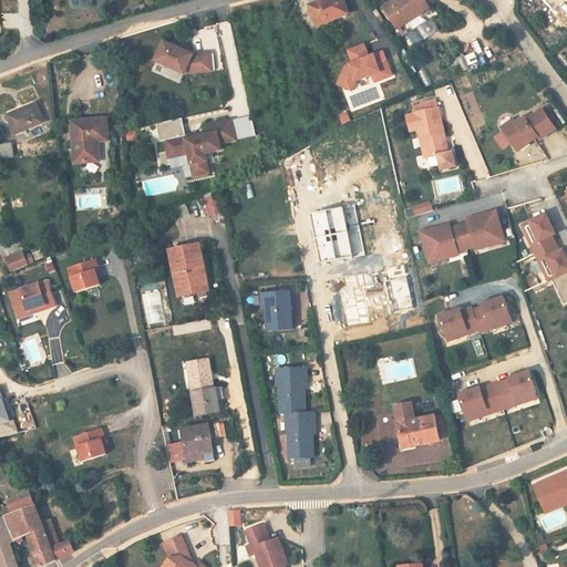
[(331,0),(306,9),(312,29),(343,17),(337,0),(331,0)]
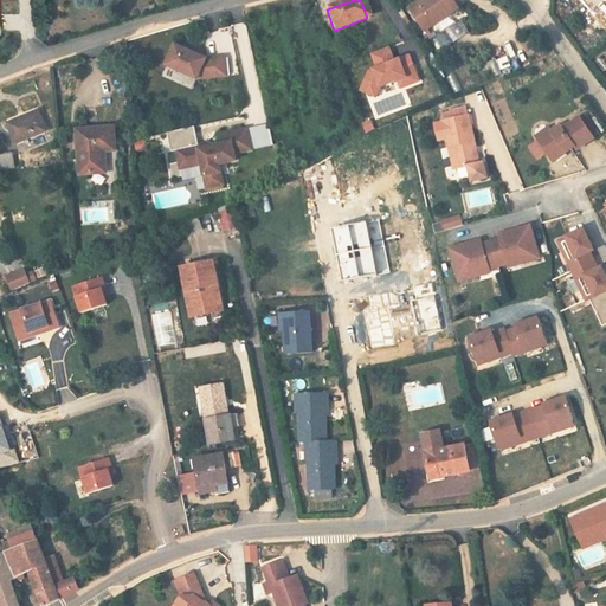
[(464,14),(459,5),(456,7),(451,0),(417,0),(407,7),(429,39),(464,14)]
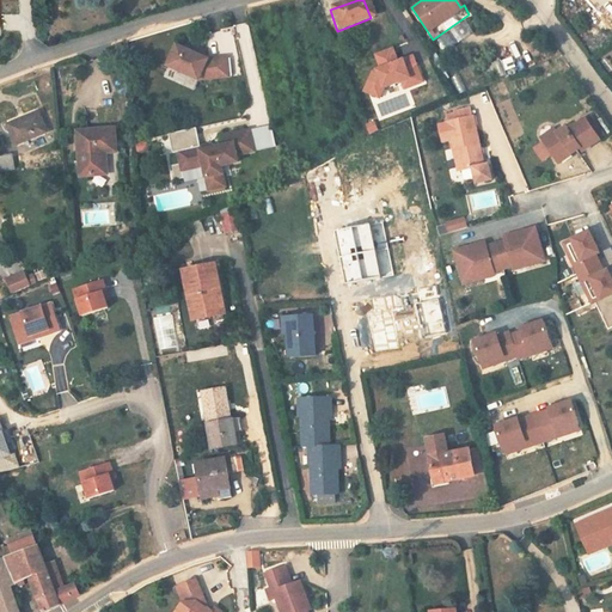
[(470,29),(452,34),(454,40),(471,36),(470,29)]
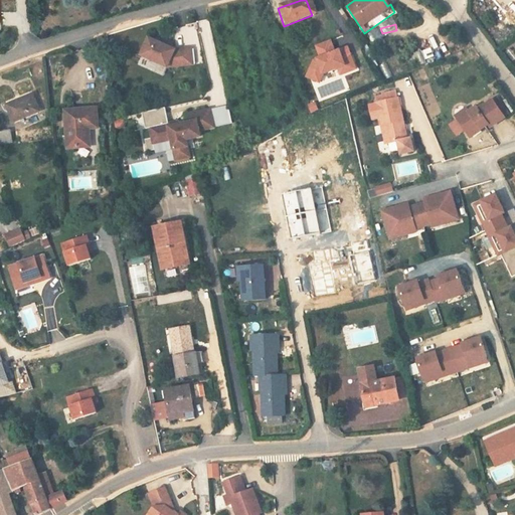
[(148,36),(140,54),(167,65),(192,62),(190,45),(174,47),(148,36)]
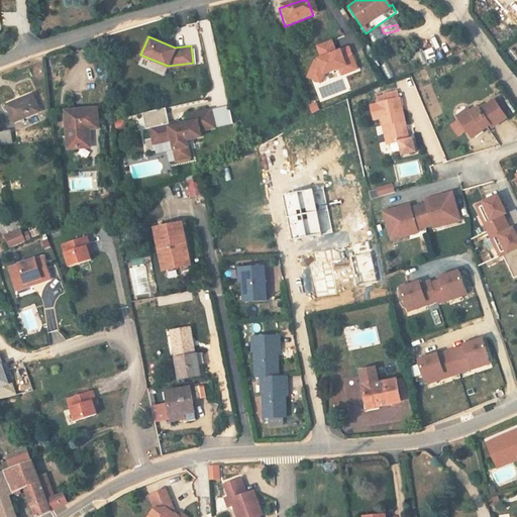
[(424,46),(429,59),(436,56),(431,44),(424,46)]
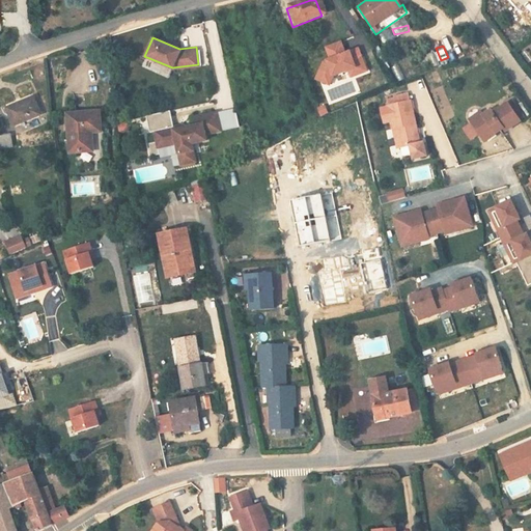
[(430,65),(438,63),(435,53),(427,55),(430,65)]
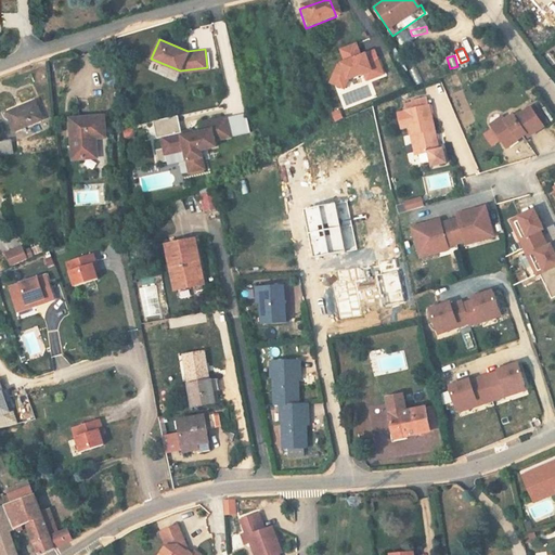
[(437,75),(448,71),(444,61),(433,66),(437,75)]
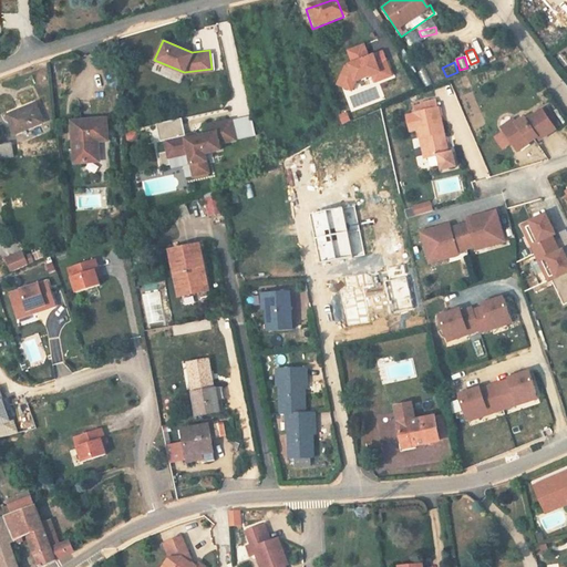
[(466,74),(451,82),(456,92),(472,85),(466,74)]
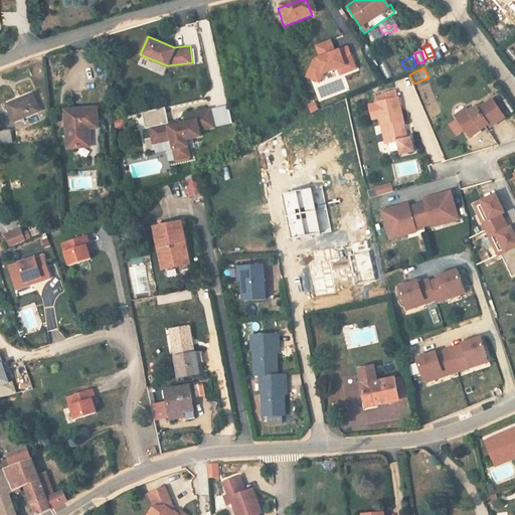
[(312,84),(318,100),(327,96),(320,80),(312,84)]
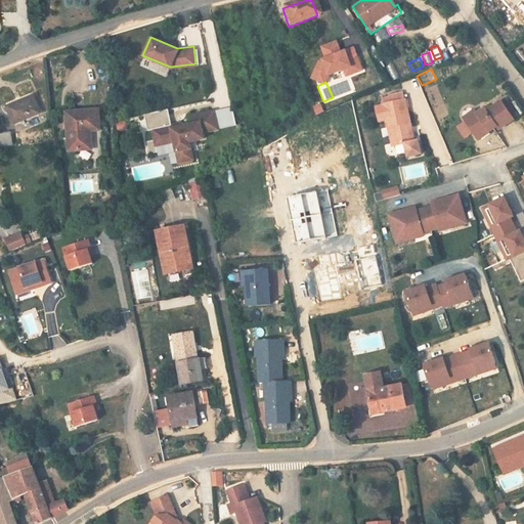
[(6,104),(12,121),(38,112),(32,95),(6,104)]
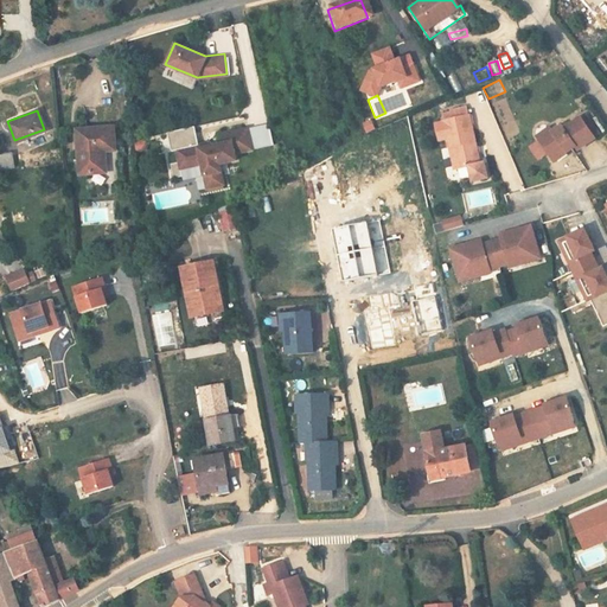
[(439,131),(446,131),(443,145),(446,151),(453,164),(466,164),(466,178),(480,177),(480,161),(474,161),(473,138),(466,138),(467,117),(446,117),(446,110),(439,112),(439,131)]
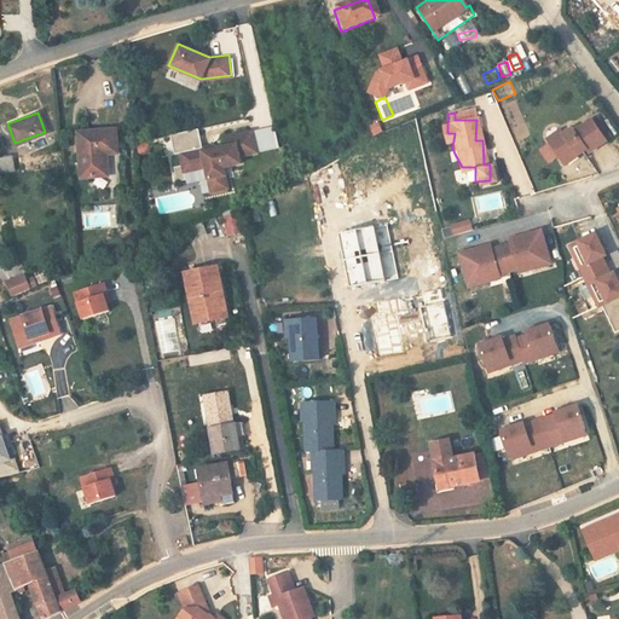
[(393,115),(382,120),(387,128),(397,123),(393,115)]
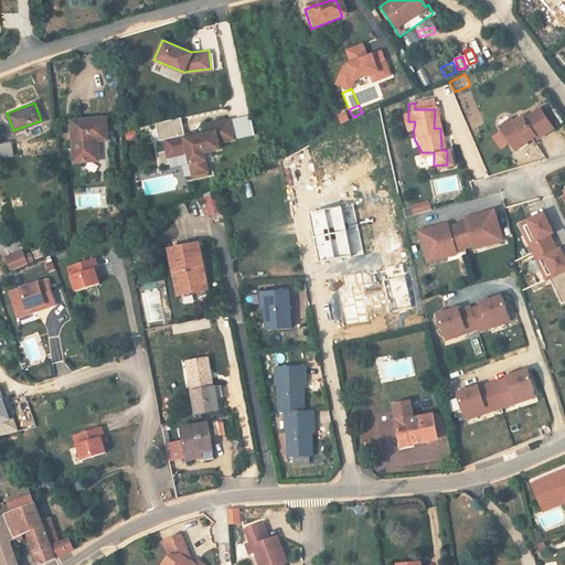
[(544,105),(539,108),(552,126),(556,123),(544,105)]
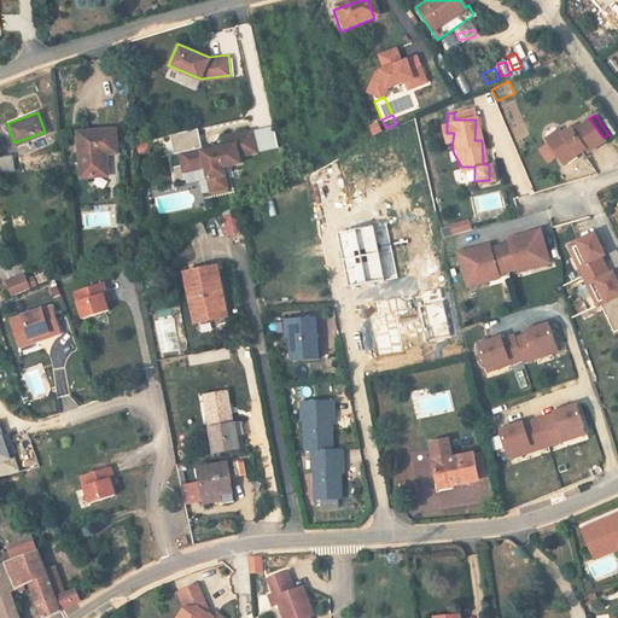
[(604,138),(589,118),(589,117),(571,129),(570,127),(561,133),(558,128),(544,138),(561,162),(584,147),(587,151),(604,139),(604,138)]
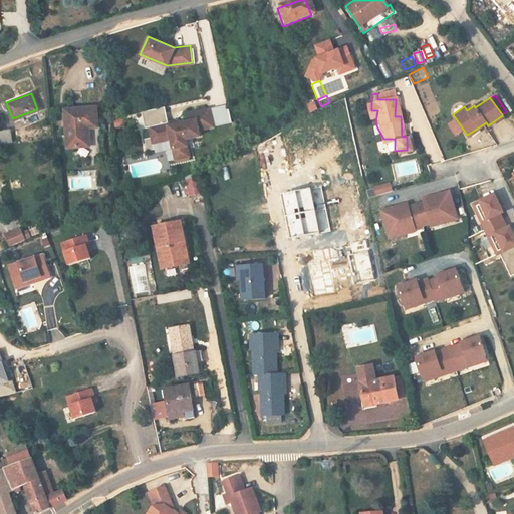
[(167,121),(148,126),(153,143),(170,138),(176,158),(190,154),(185,137),(199,133),(198,126),(212,122),(207,104),(187,110),(189,118),(174,122),(167,124),(167,121)]
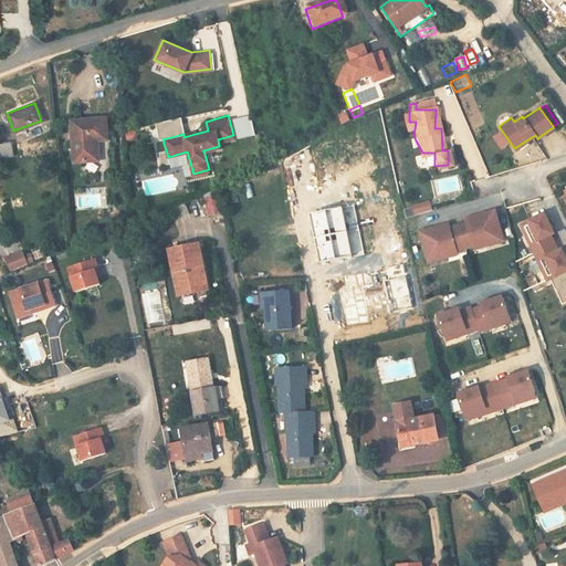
[(71,122),(74,164),(95,163),(93,143),(107,142),(106,119),(71,122)]
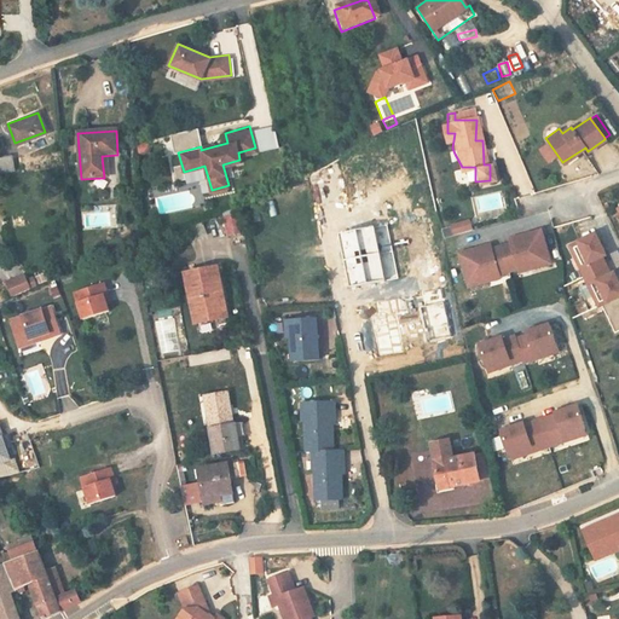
[(0,152),(0,168),(12,167),(10,151),(0,152)]
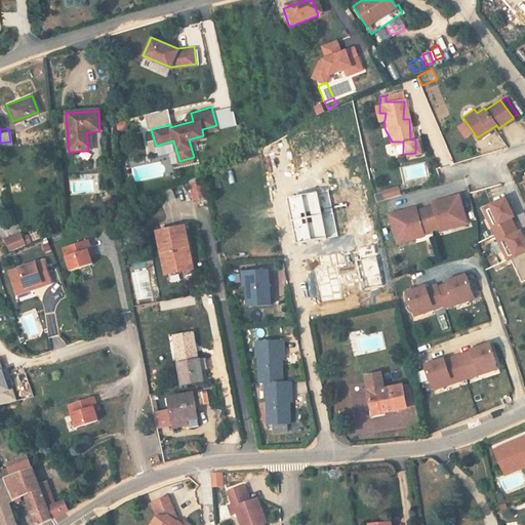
[(28,145),(44,144),(44,133),(27,134),(28,145)]
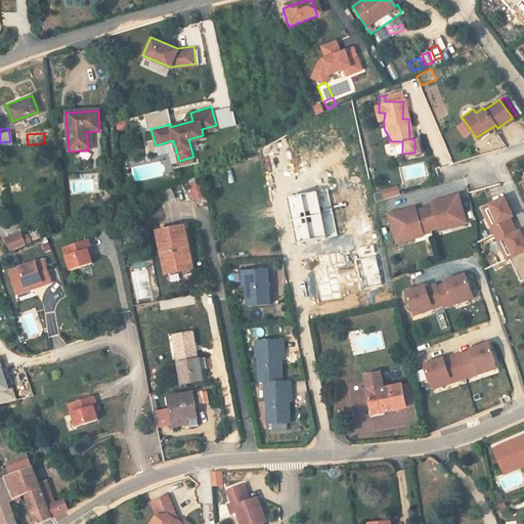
[(269,157),(261,161),(265,168),(273,163),(269,157)]
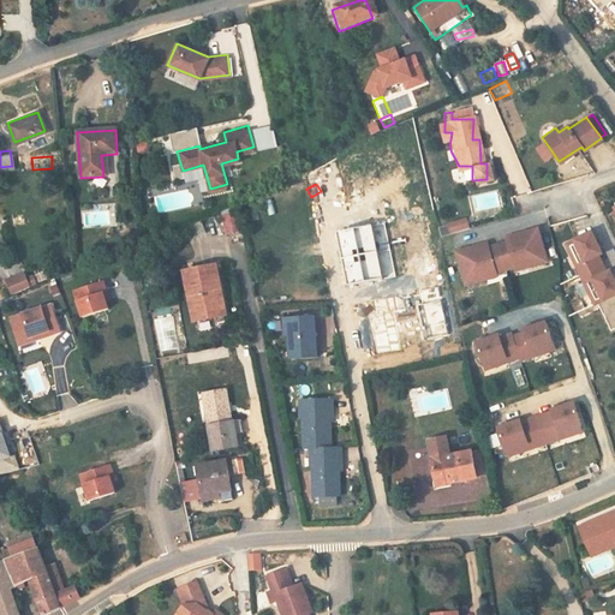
[(221,215),(227,237),(242,232),(236,210),(221,215)]
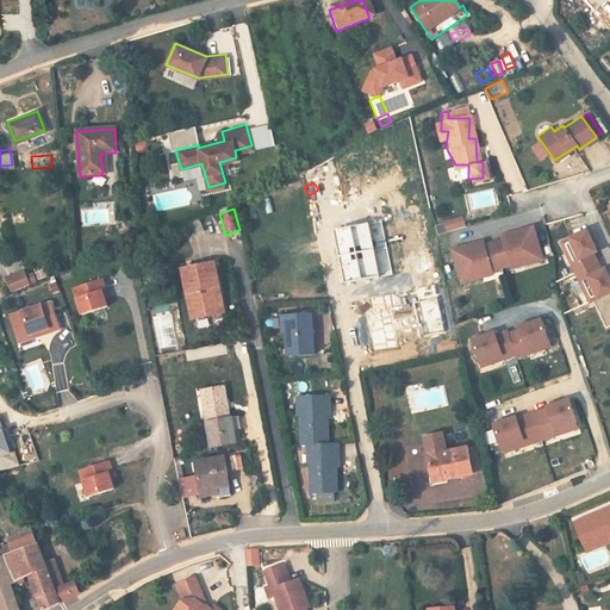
[(377,218),(367,219),(379,274),(388,272),(377,218)]
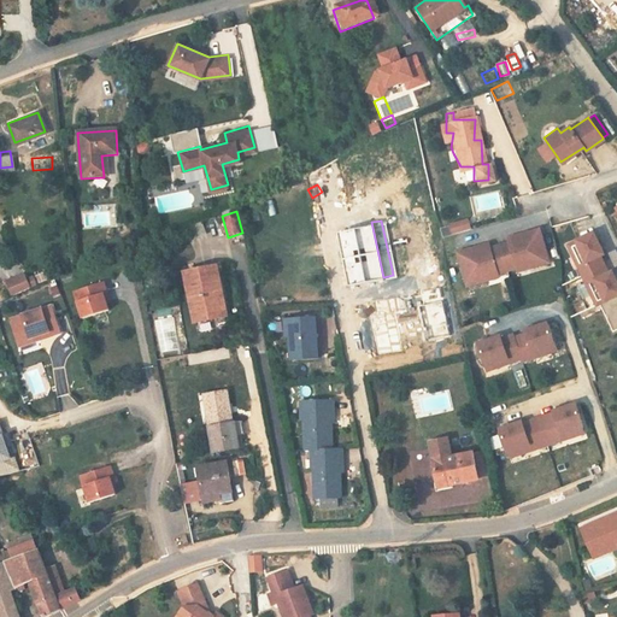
[(383,277),(371,222),(335,229),(347,285),(383,277)]
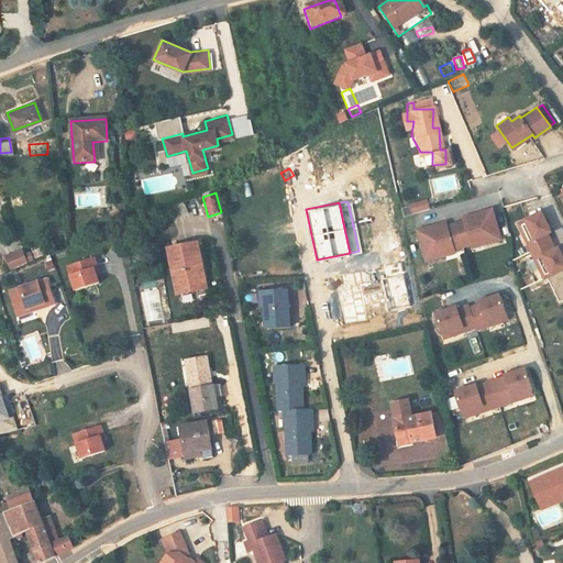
[(414,206),(416,213),(427,210),(423,202),(414,206)]
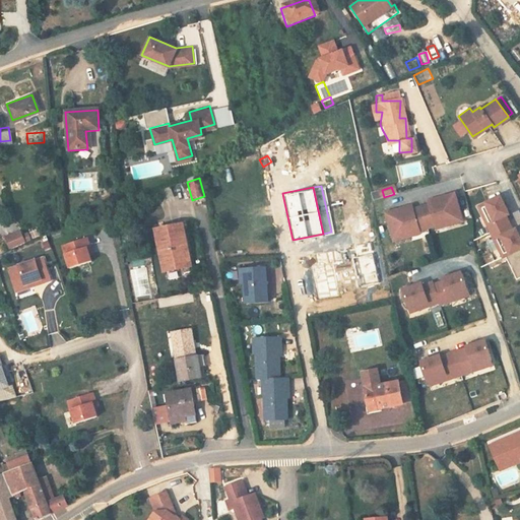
[(160,202),(175,198),(172,188),(157,192),(160,202)]
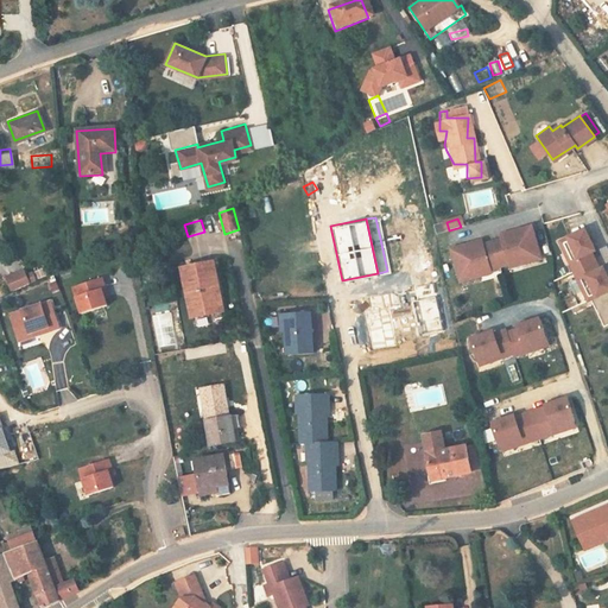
[(439,225),(443,233),(449,230),(447,222),(439,225)]
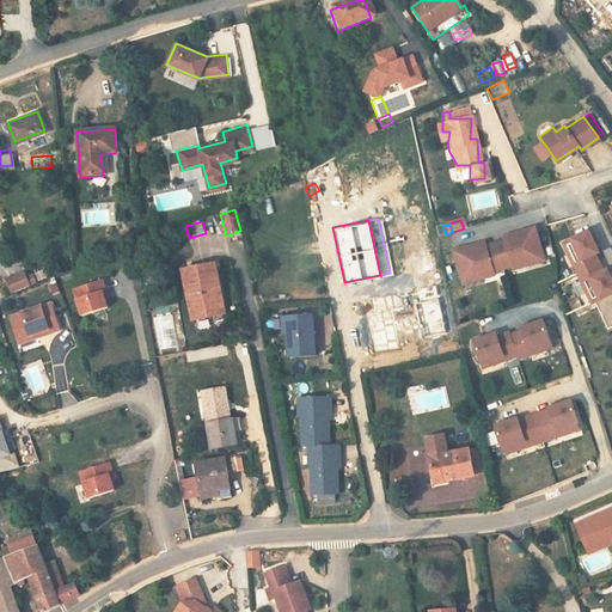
[(451,254),(460,286),(479,279),(478,276),(490,273),(489,269),(508,262),(509,265),(520,262),(521,265),(540,259),(530,228),(500,238),(501,242),(482,248),(481,244),(451,254)]
